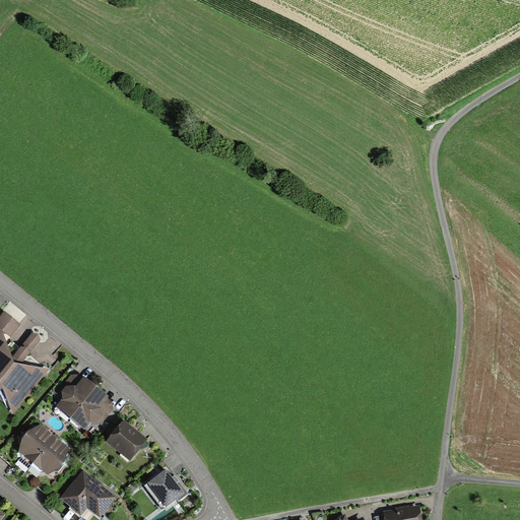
[(4,314),(0,318),(0,330),(10,338),(19,327),(4,314)]
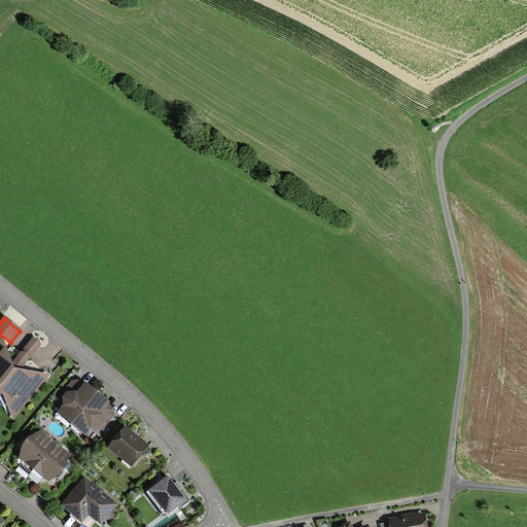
[(13,421),(50,375),(22,371),(40,346),(38,340),(31,338),(12,361),(1,336),(0,338),(0,395),(4,398),(13,421)]
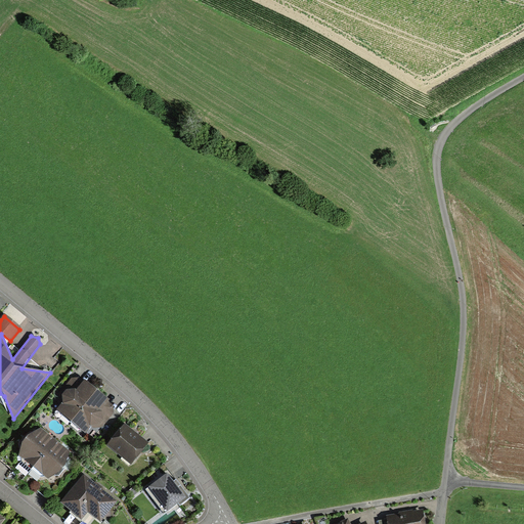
[(57,410),(73,423),(97,392),(81,380),(71,381),(60,392),(60,406),(57,410)]
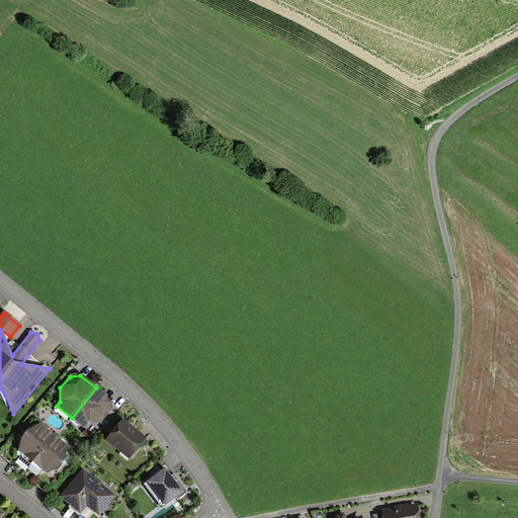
[(108,397),(96,387),(72,418),(84,428),(87,425),(100,422),(111,408),(112,403),(107,399),(108,397)]
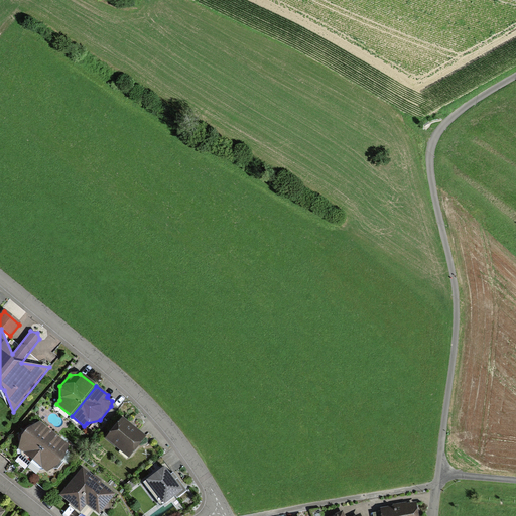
[(107,439),(130,459),(146,437),(123,418),(107,439)]
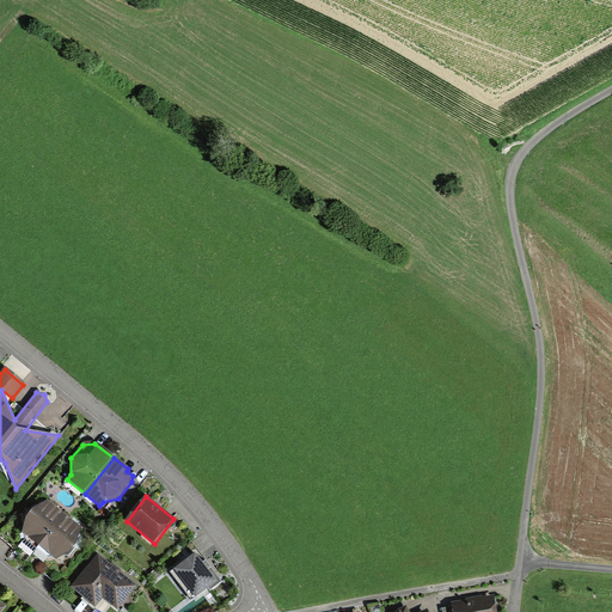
[(26,540),(37,550),(65,516),(44,500),(26,521),(23,533),(26,536),(26,540)]
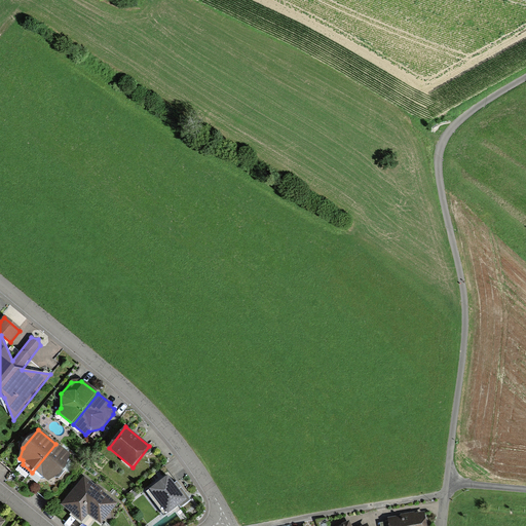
[(70,455),(55,444),(32,473),(41,480),(45,479),(49,481),(59,478),(65,470),(70,455)]
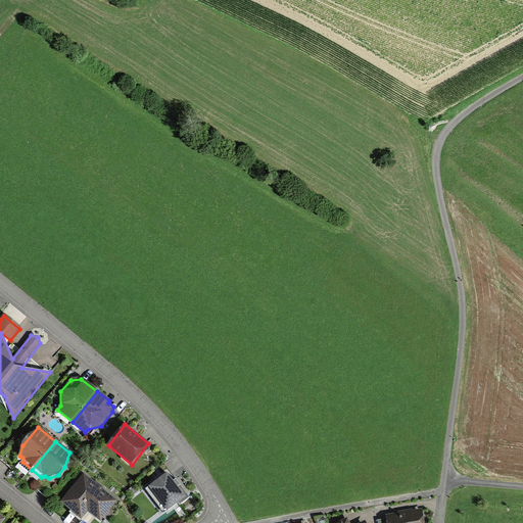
[(119,500),(85,473),(60,504),(72,513),(82,521),(89,513),(101,522),(106,515),(111,515),(110,510),(119,500)]
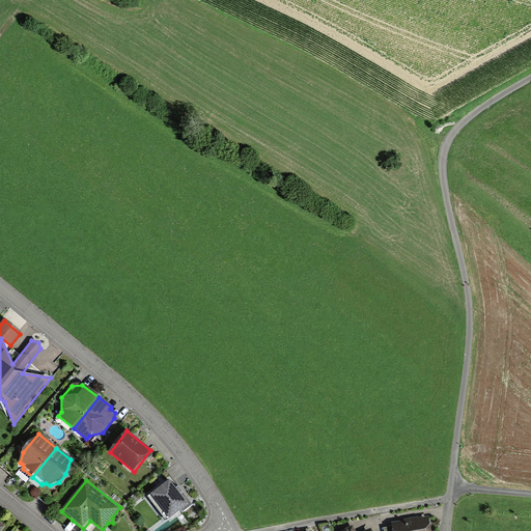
[(168,481),(148,497),(168,521),(182,510),(183,512),(192,505),(178,487),(175,491),(168,481)]
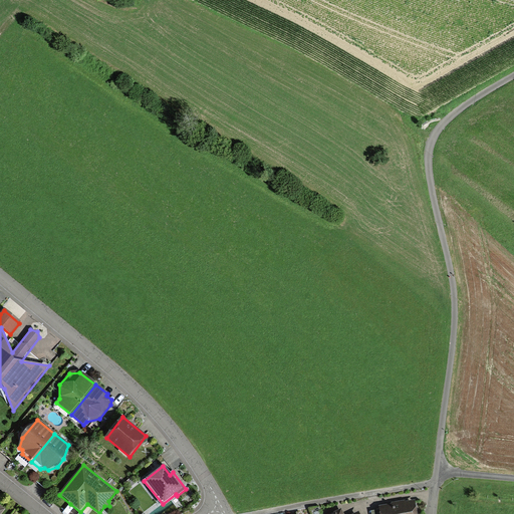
[(419,513),(417,499),(378,506),(379,510),(370,511),(370,513),(419,513)]
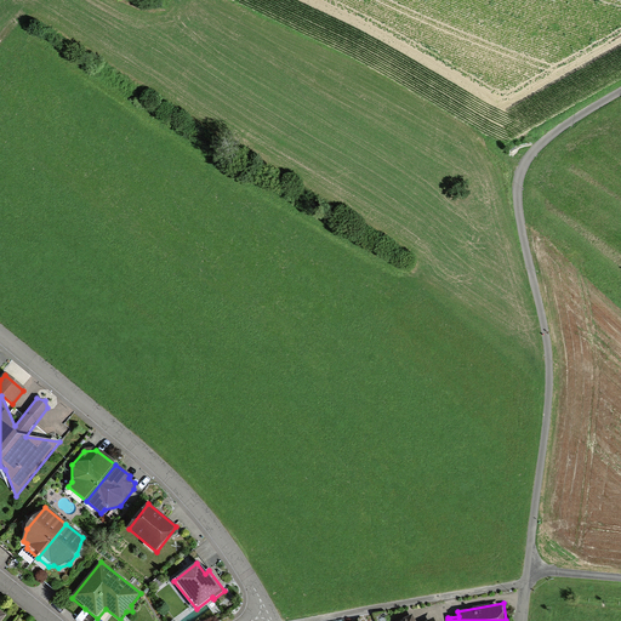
All buildings are outlined.
